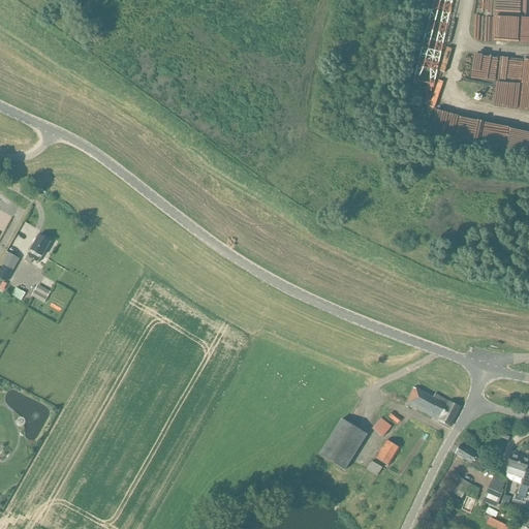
[(423,31),(414,90),(439,93),(441,83),(446,84),(449,57),(442,56),(449,4),(447,4),(447,0),(436,0),(435,13),(430,12),(428,32),(423,31)]
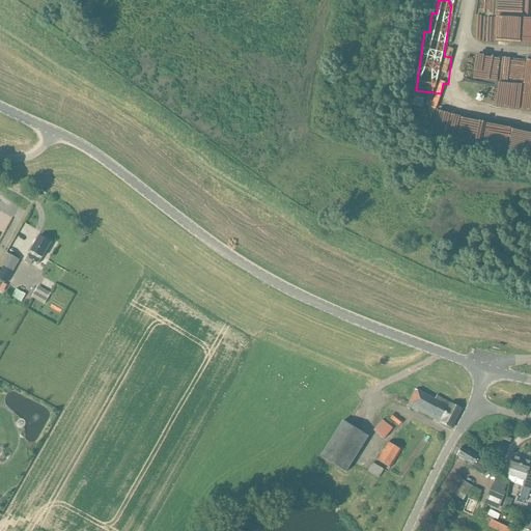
[(530,18),(523,18),(522,43),(530,43),(530,18)]
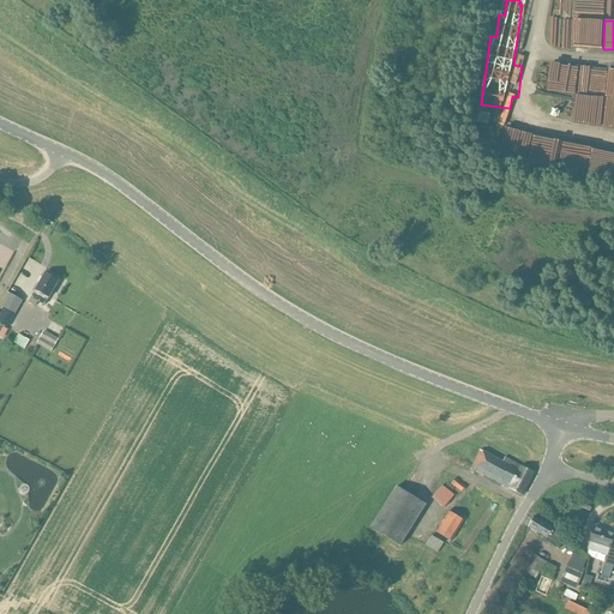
[(488,125),(491,113),(479,112),(477,122),(488,125)]
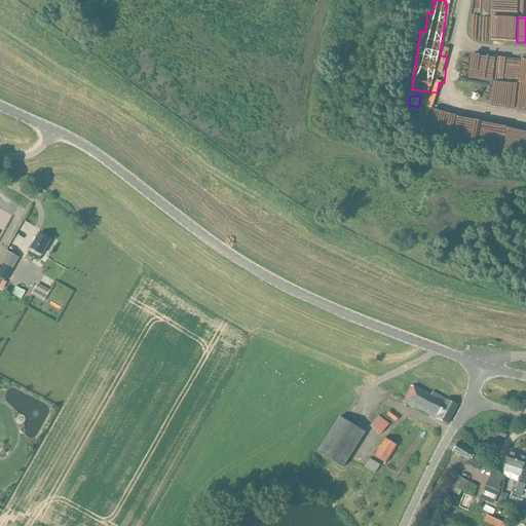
[(525,130),(457,118),(453,140),(525,152),(525,130)]
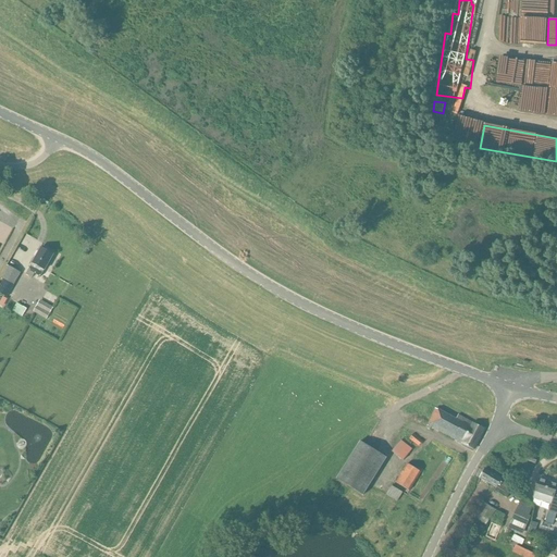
[(33,263),(28,271),(40,277),(45,270),(53,255),(41,248),(33,263)]
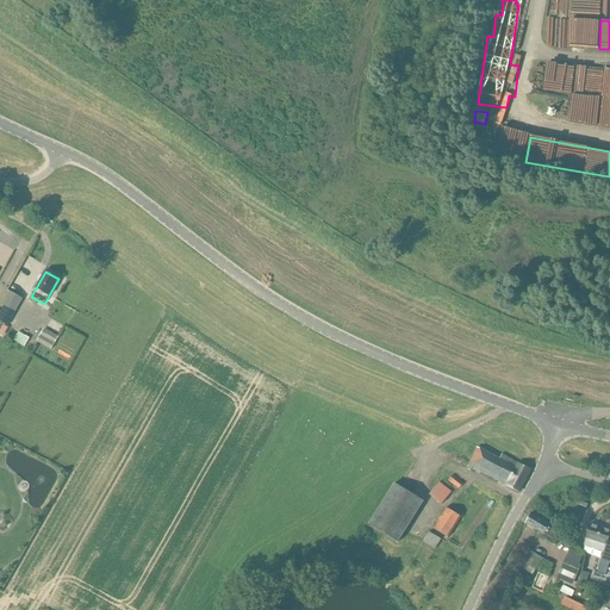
[(1,304),(16,312),(23,299),(10,291),(1,304)]
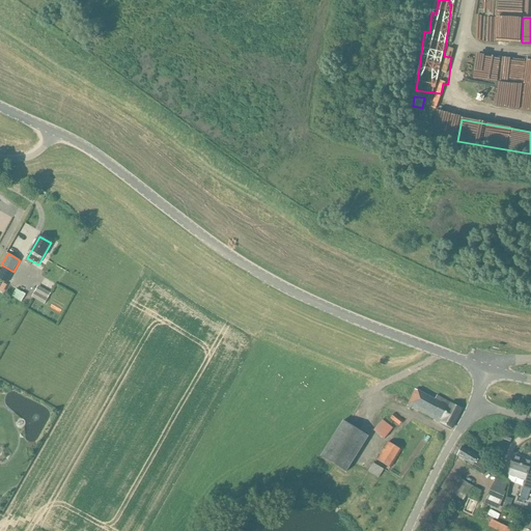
[(0,288),(0,289),(5,294),(9,285),(4,282),(0,288)]
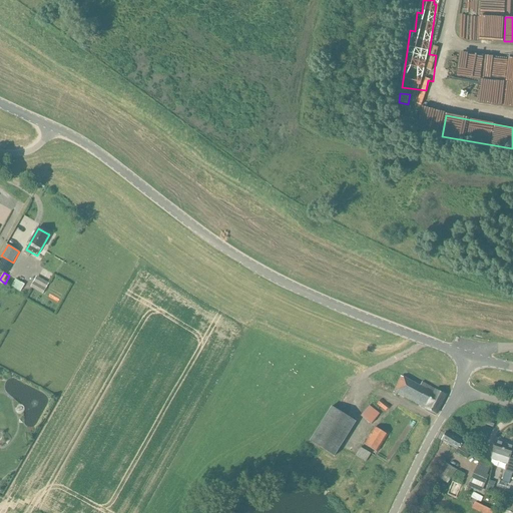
[(30,288),(43,295),(49,284),(36,277),(30,288)]
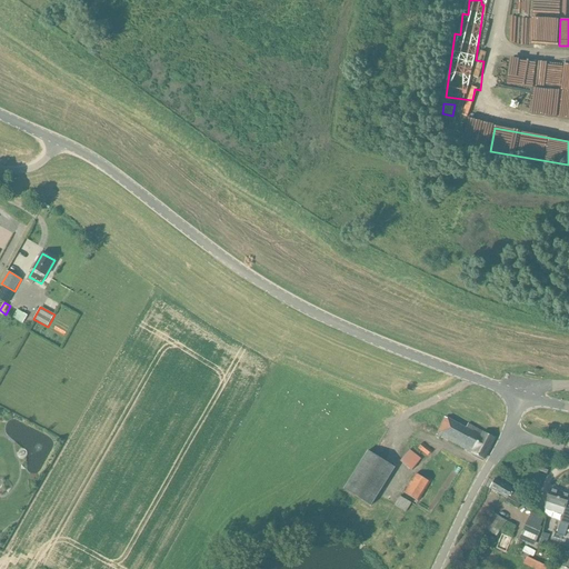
[(18,308),(12,316),(22,323),(28,315),(18,308)]
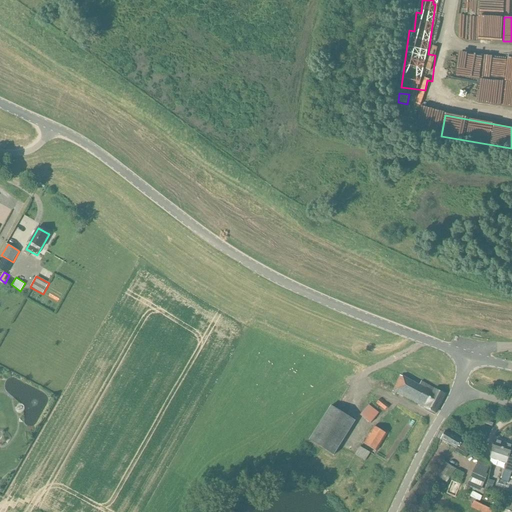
[(393,391),(435,413),(436,413),(437,410),(445,394),(434,389),(432,393),(401,376),(393,391)]
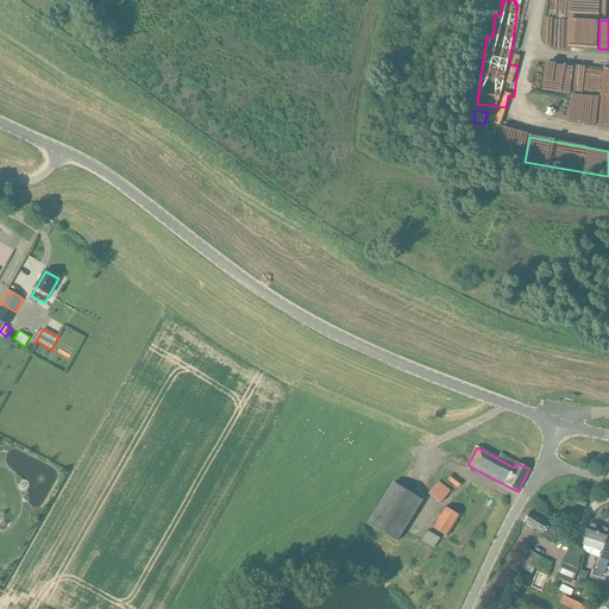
[(463,483),(452,473),(446,479),(457,489),(463,483)]
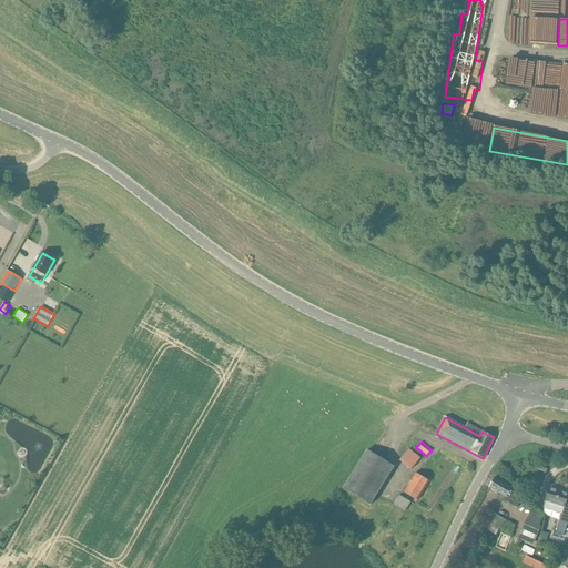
[(411,470),(421,458),(408,447),(398,459),(411,470)]
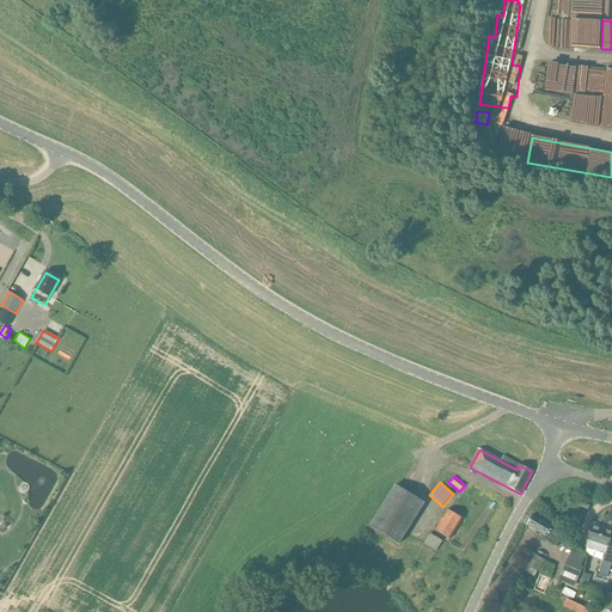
[(426,503),(396,485),(369,527),(399,545),(426,503)]
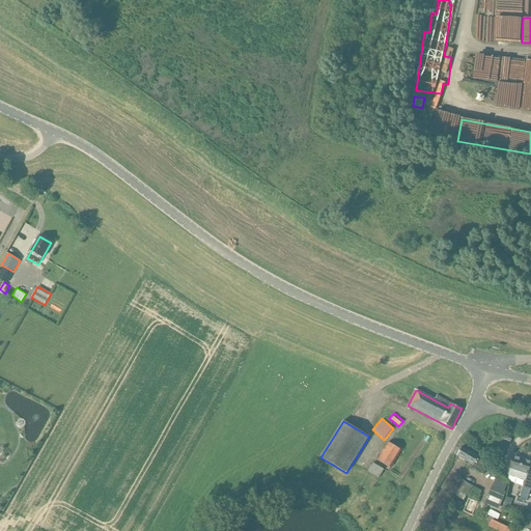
[(390,469),(401,450),(388,442),(378,460),(390,469)]
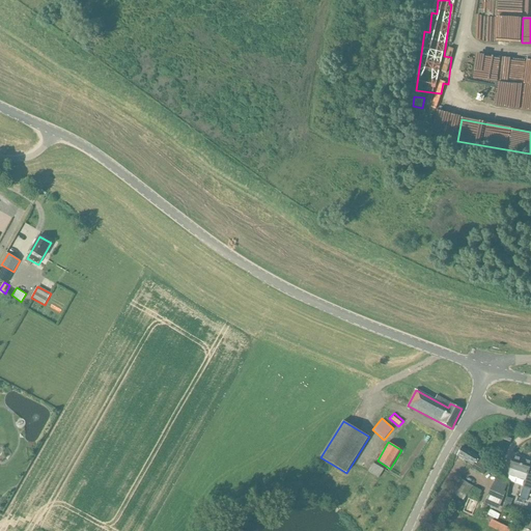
[(478,473),(482,476),(487,468),(483,466),(485,462),(478,457),(479,456),(463,447),(457,455),(473,465),(471,468),(479,473),(478,473)]
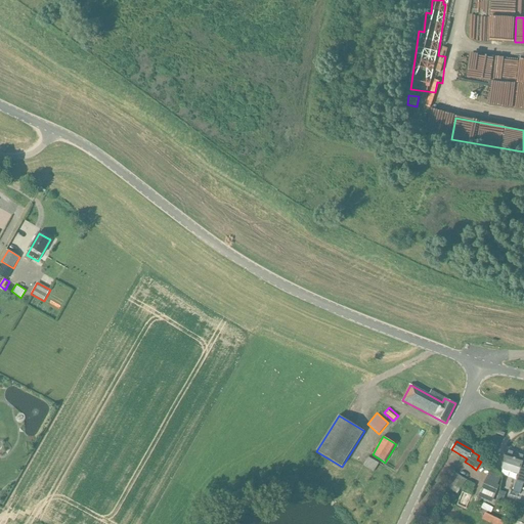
[(518,475),(521,468),(520,468),(521,466),(523,456),(508,451),(503,469),(518,475)]
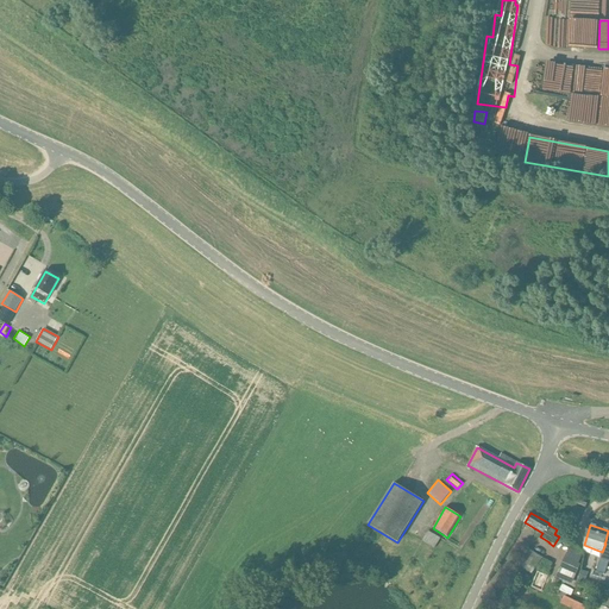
[(440,539),(428,531),(421,541),(433,548),(440,539)]
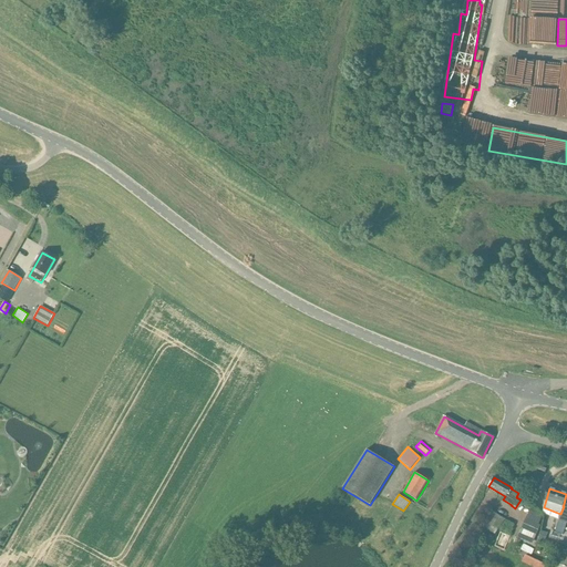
[(538,527),(543,517),(528,511),(524,521),(522,527),(517,538),(532,544),(539,527),(538,527)]
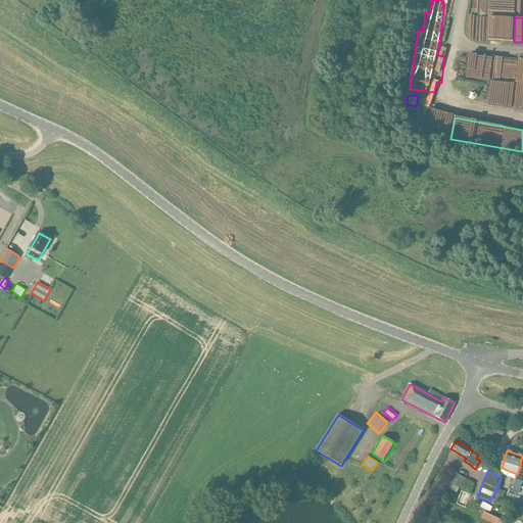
[(446,487),(457,493),(465,479),(454,472),(448,481),(449,482),(446,487)]
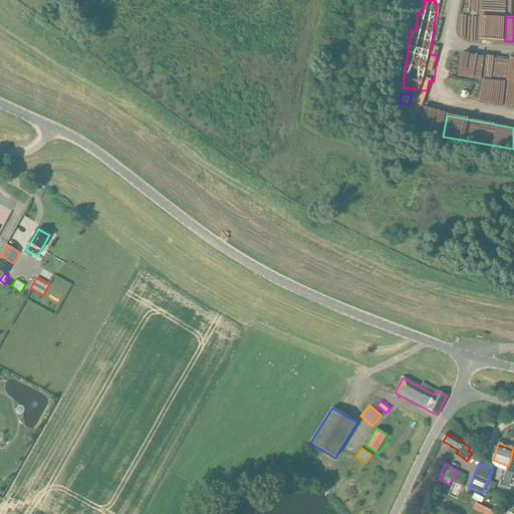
[(510,485),(513,474),(506,472),(503,482),(510,485)]
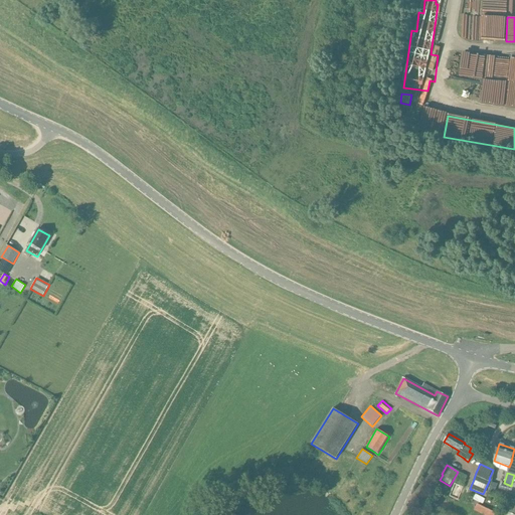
[(495,492),(497,484),(492,482),(489,490),(495,492)]
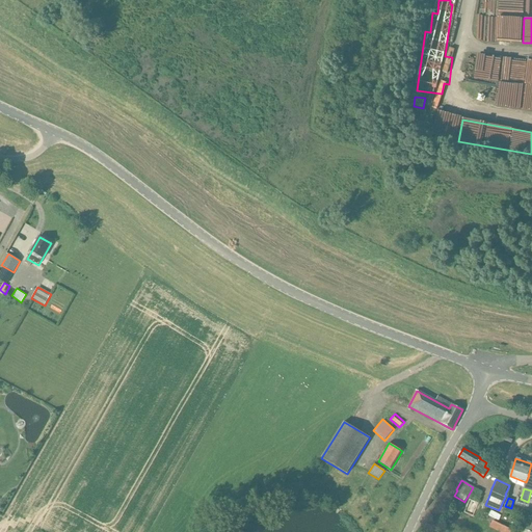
[(507,528),(493,522),(489,527),(501,531),(513,531),(506,529),(507,528)]
